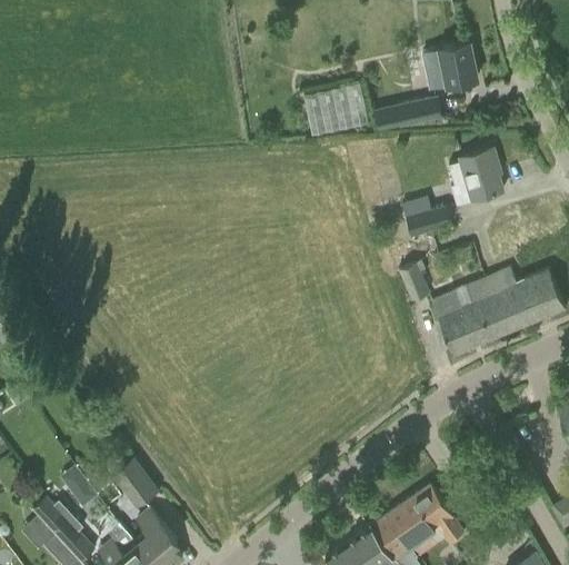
[(477,81),(469,45),(421,55),(430,91),(456,86),(477,81)]
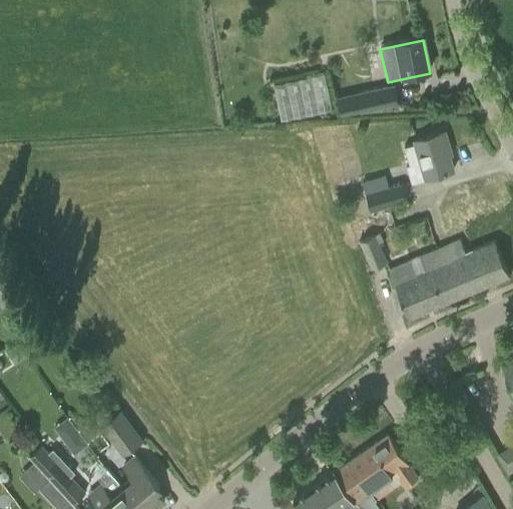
[(360,114),(397,106),(394,89),(357,97),(360,114)]
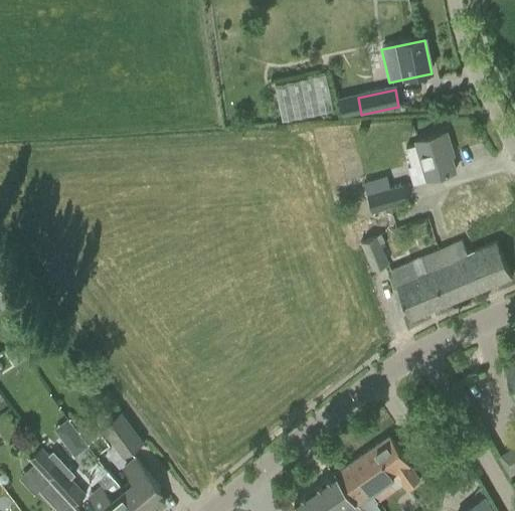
[(451,151),(447,135),(414,144),(415,148),(405,151),(410,169),(421,166),(426,183),(455,174),(449,152),(451,151)]
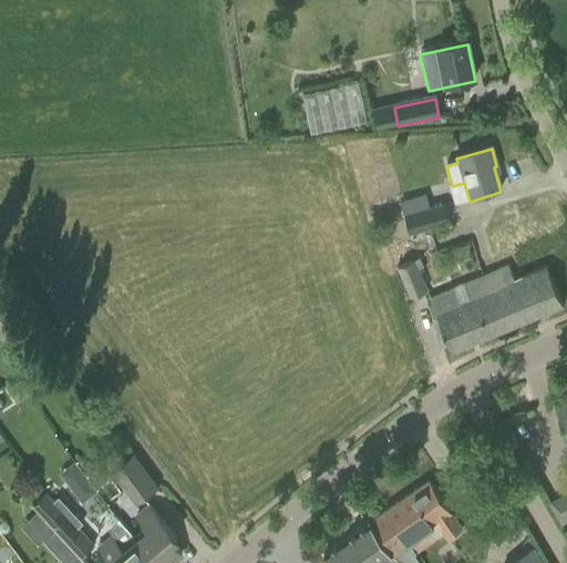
[(409,237),(449,225),(443,207),(403,218),(409,237)]
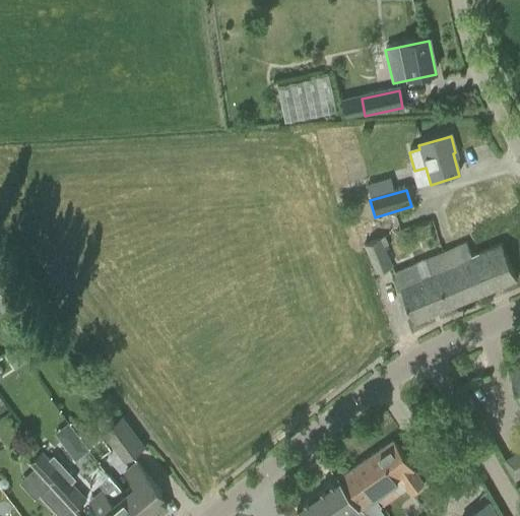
[(391,269),(379,242),(365,248),(377,276),(391,269)]
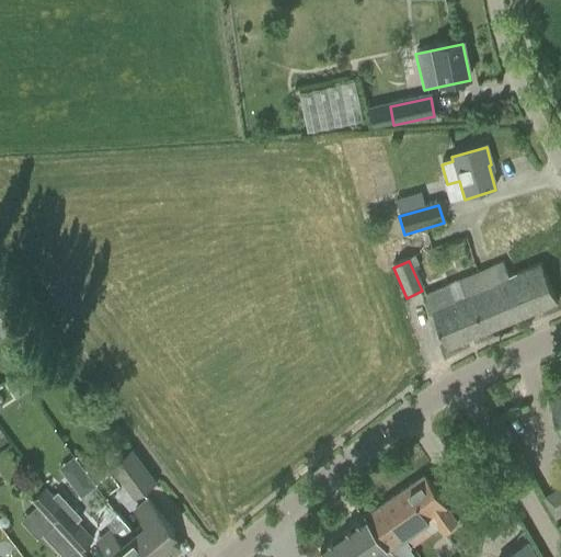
[(557,306),(540,266),(507,281),(502,268),(425,299),(447,352),(557,306)]
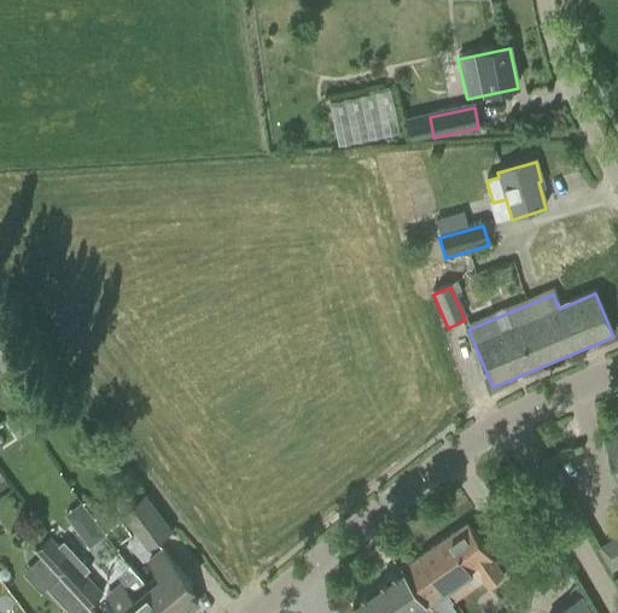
[(6,427),(17,443),(29,435),(18,419),(6,427)]
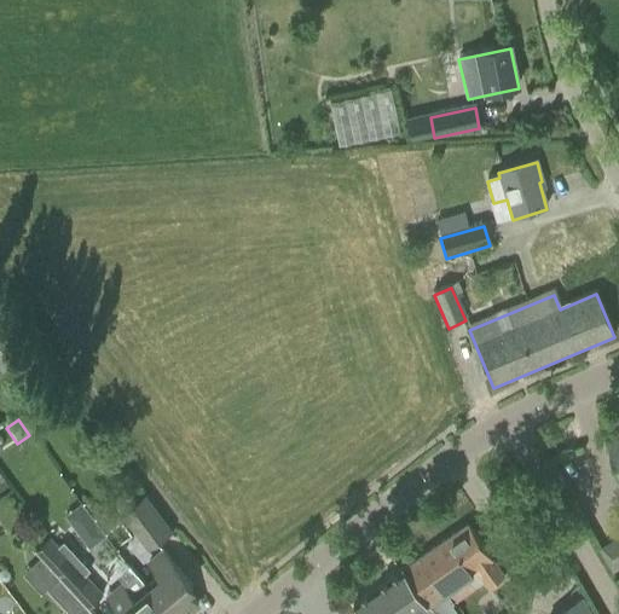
[(618,442),(606,447),(618,488),(618,442)]
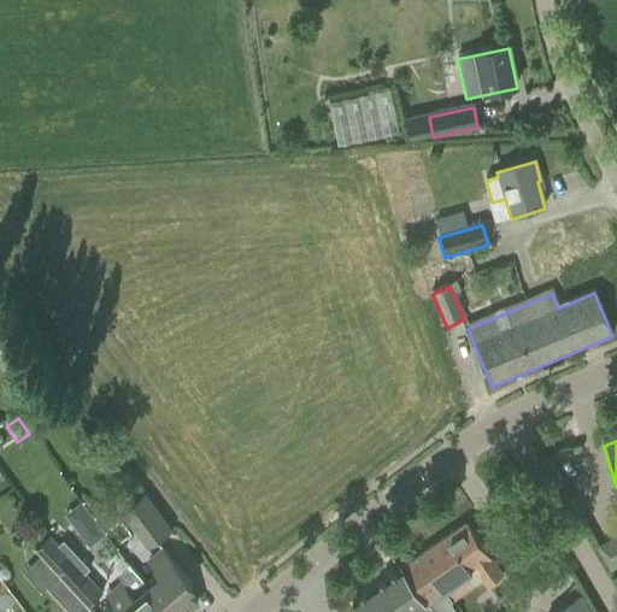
[(121,515),(148,551),(170,534),(142,499),(121,515)]
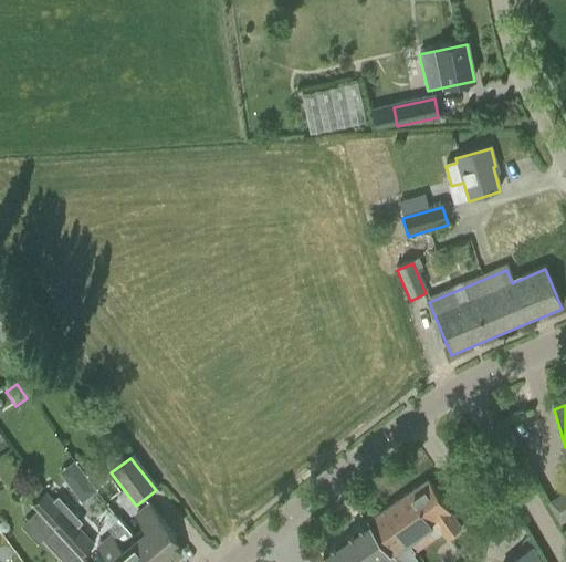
[(85,479),(71,490),(82,505),(96,493),(85,479)]
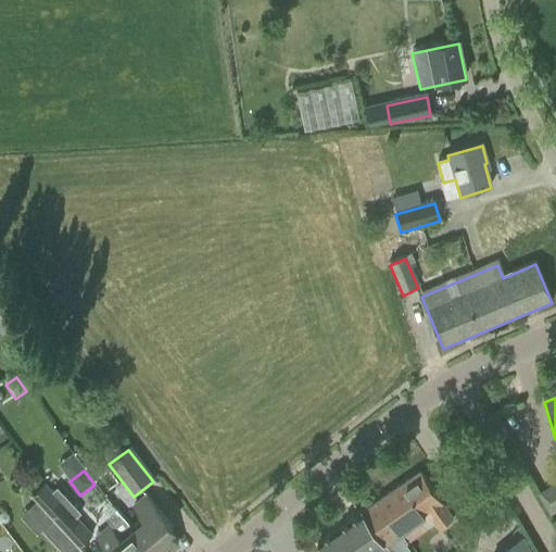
[(419,474),(364,513),(380,542),(384,547),(386,546),(400,536),(401,535),(429,514),(441,531),(453,523),(419,474)]
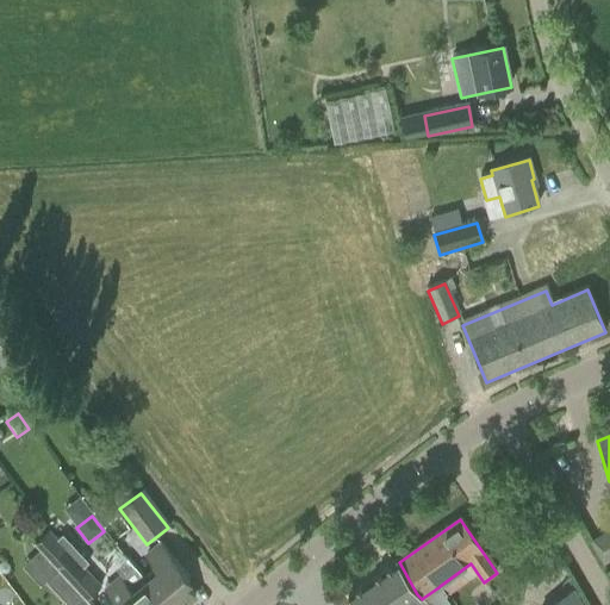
[(603,568),(609,563),(609,530),(590,542),(603,568)]
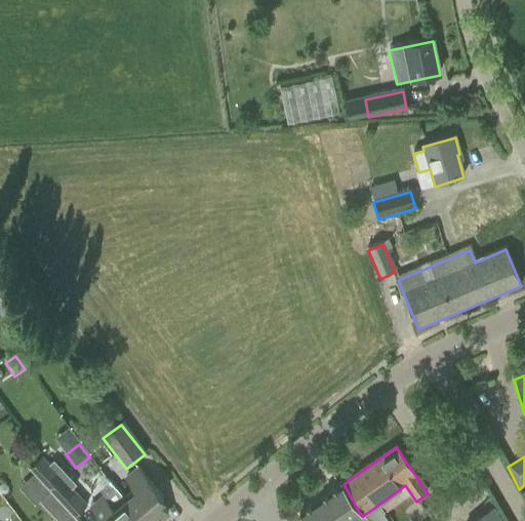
[(41,462),(29,473),(36,480),(74,520),(85,509),(71,493),(76,488),(53,464),(48,469),(41,462)]
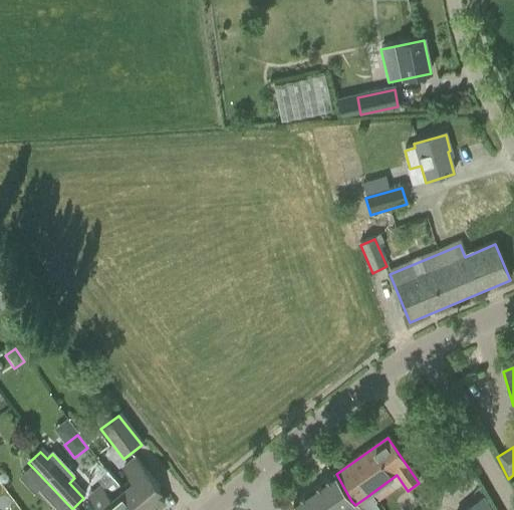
[(135,484),(124,492),(140,509),(158,509),(165,504),(156,494),(160,490),(147,475),(136,461),(123,471),(135,484)]
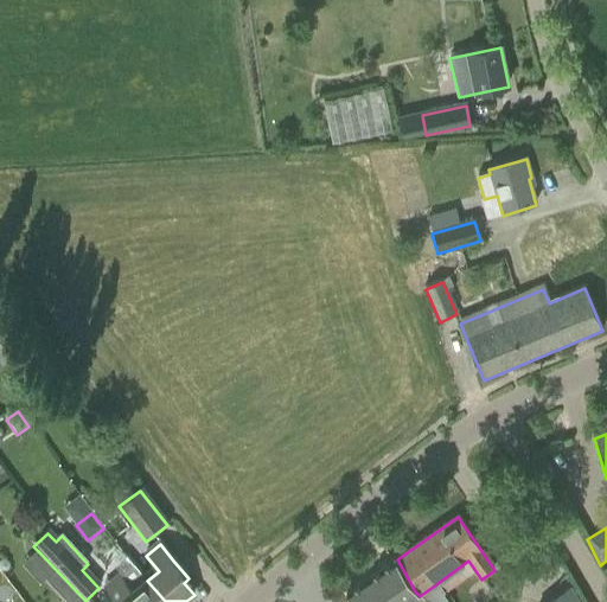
[(42,555),(30,567),(63,601),(85,601),(42,555)]
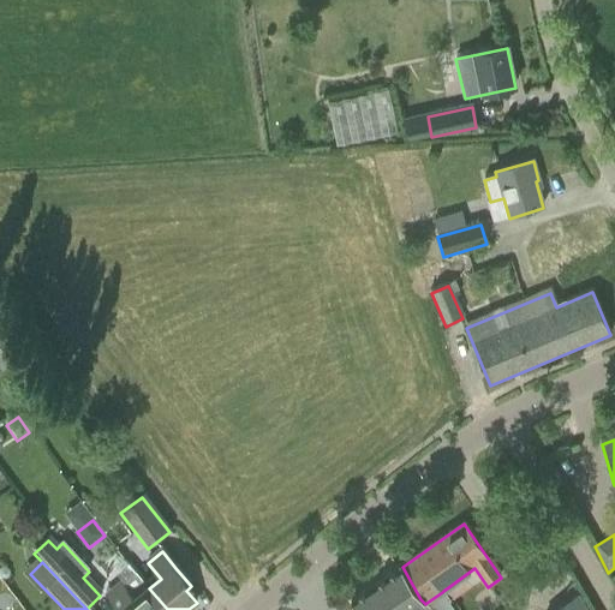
[(402,567),(350,604),(353,609),(451,609),(447,604),(449,602),(442,592),(427,603),(425,604),(421,599),(402,567)]
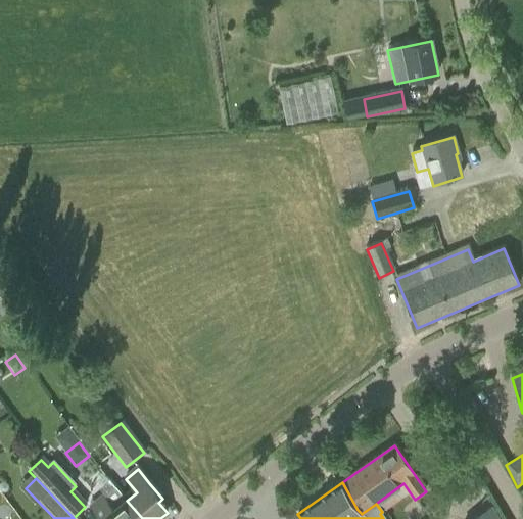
[(142,518),(127,501),(126,502),(115,489),(91,509),(99,518),(142,518)]
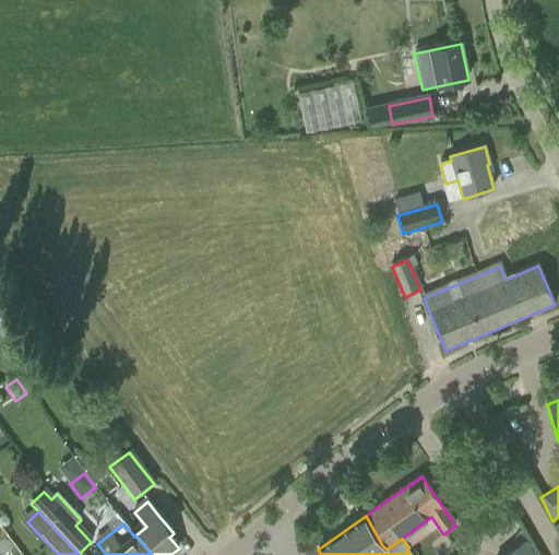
[(533,554),(526,543),(506,554),(533,554)]
